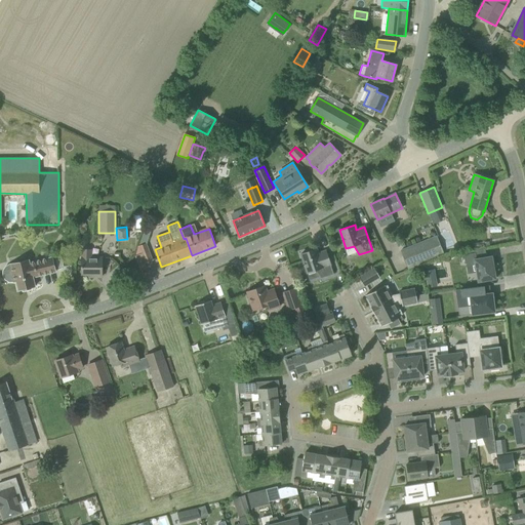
[(150,232),(144,230),(138,247),(146,244),(150,232)]
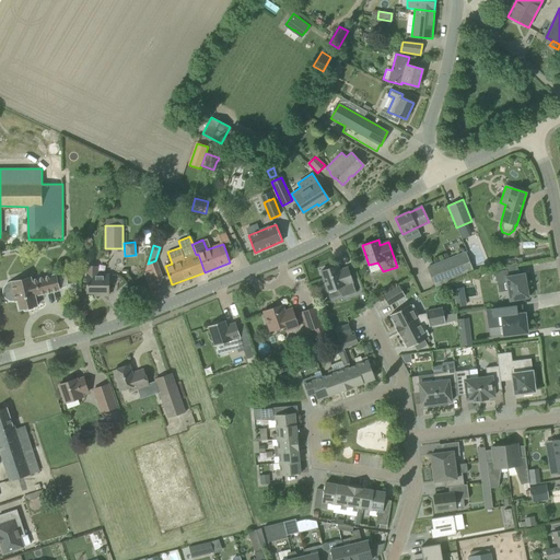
[(466,252),(427,268),(434,287),(474,271),(466,252)]
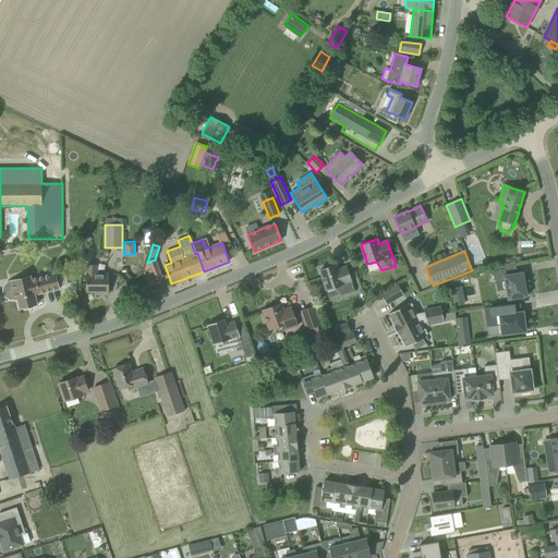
[(155,259),(147,263),(154,280),(162,277),(155,259)]
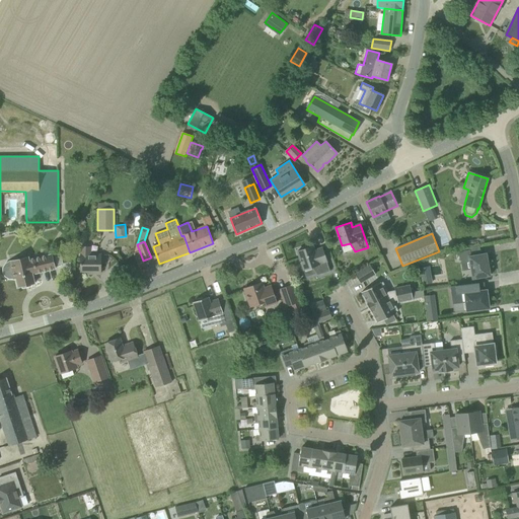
[(138,263),(143,261),(137,244),(134,252),(138,263)]
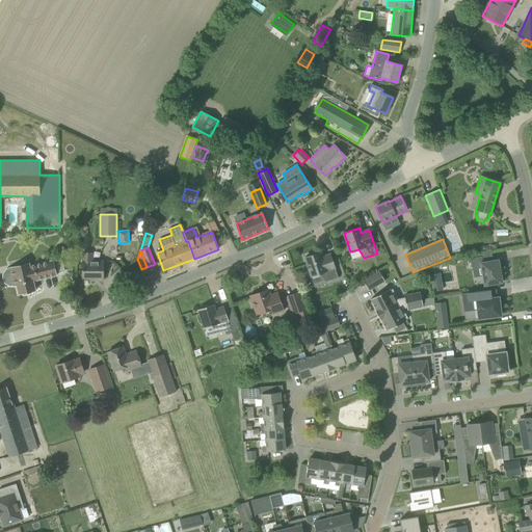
[(322,257),(321,253),(304,258),(312,276),(319,273),(325,283),(338,277),(330,255),(322,257)]
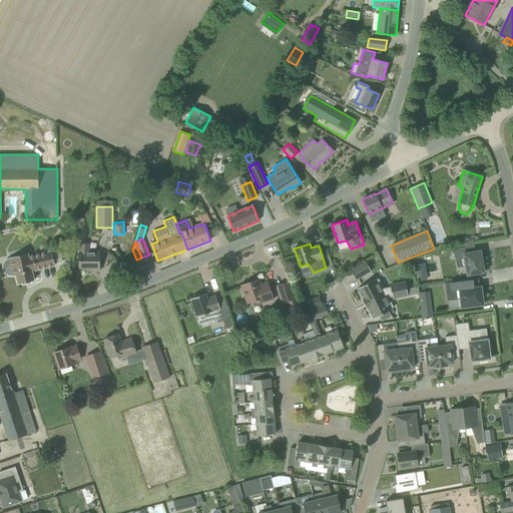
[(80,244),(80,251),(79,268),(88,269),(88,271),(99,271),(99,251),(89,251),(89,244),(80,244)]
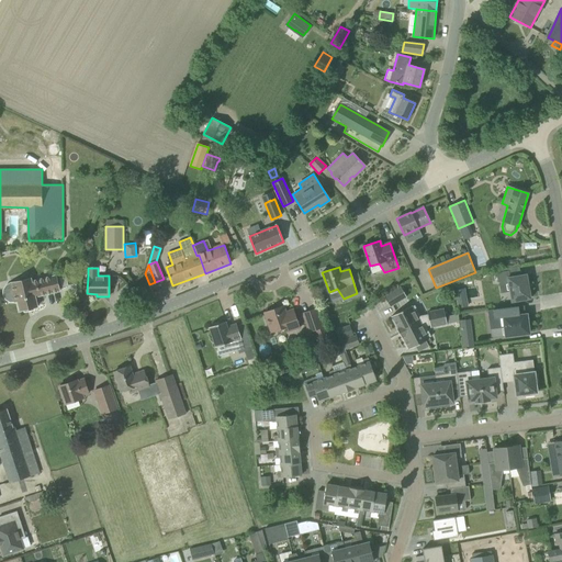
[(497,282),(508,283),(512,302),(530,299),(526,274),(509,277),(508,271),(496,273),(497,282)]
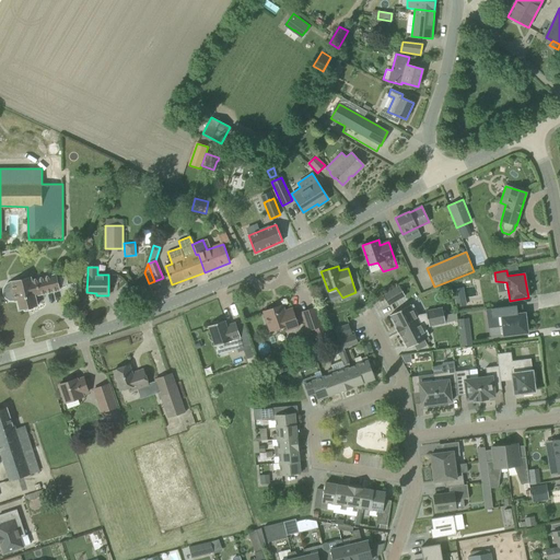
[(31,278),(10,282),(6,284),(3,289),(3,293),(6,298),(10,301),(14,301),(18,300),(20,310),(37,305),(35,296),(59,290),(56,275),(32,280),(31,278)]
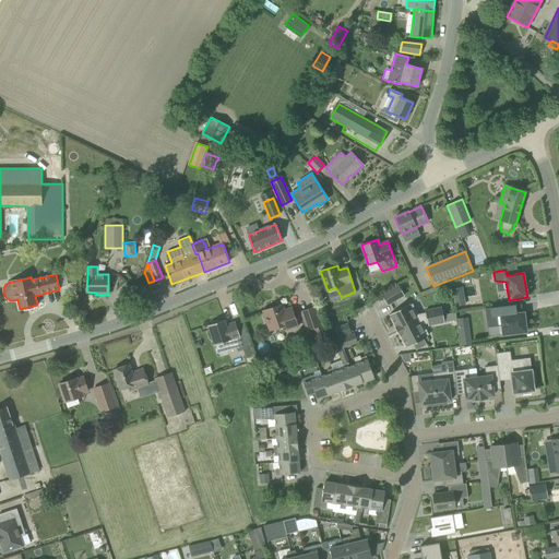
[(399,285),(382,295),(388,305),(404,295),(399,285)]
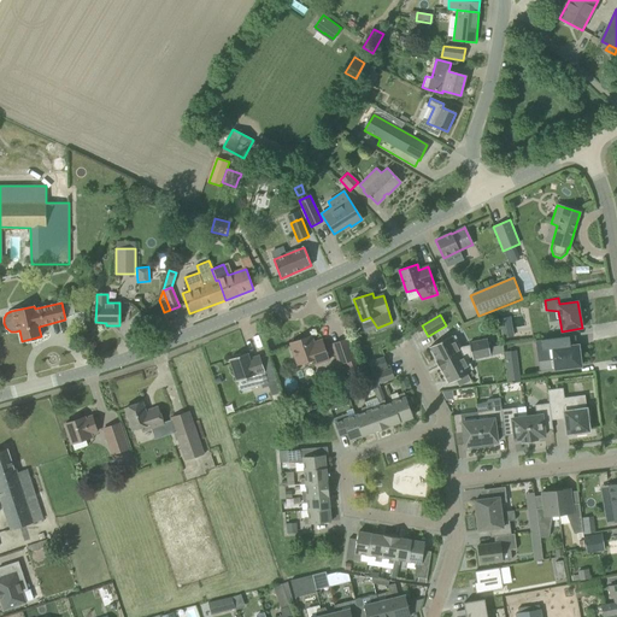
[(513,336),(512,328),(501,330),(503,339),(513,336)]
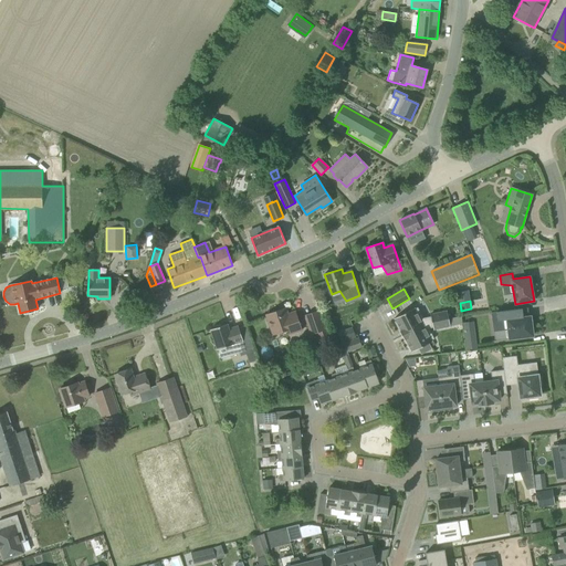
[(266,315),(273,335),(289,329),(291,334),(302,331),(295,312),(287,314),(285,308),(266,315)]
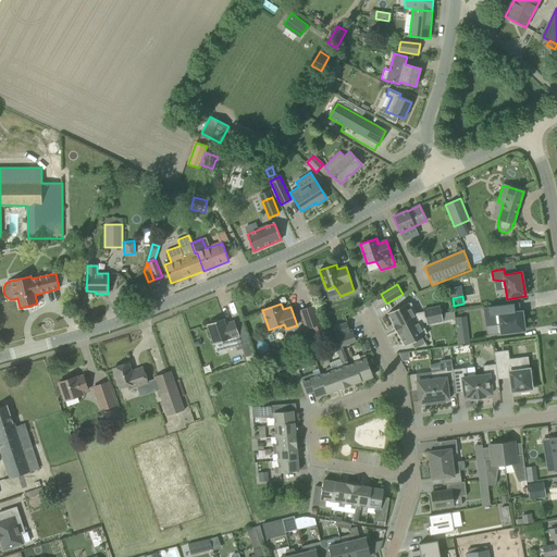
[(419,318),(442,313),(440,306),(423,309),(424,312),(417,313),(411,304),(408,305),(408,304),(388,313),(390,317),(388,317),(392,323),(393,323),(394,325),(396,330),(419,318)]
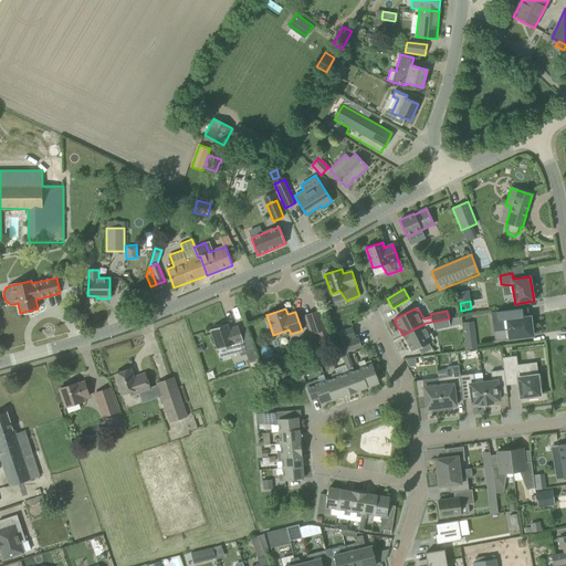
[(491,312),(492,322),(498,321),(499,329),(507,328),(509,339),(533,336),(531,316),(517,318),(516,310),(491,312)]
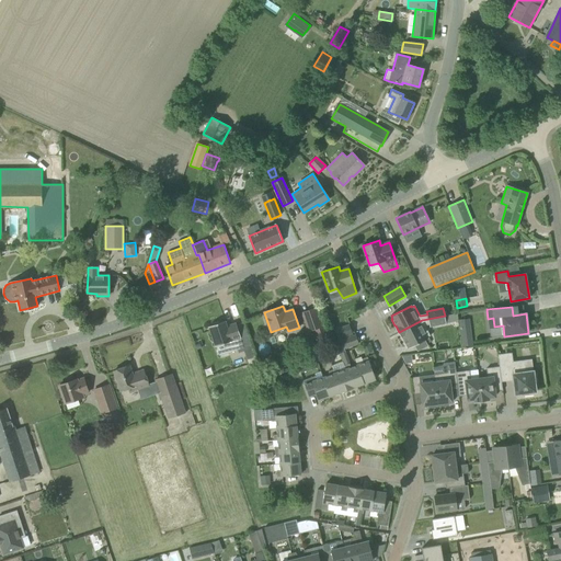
[(302,312),(309,331),(322,327),(316,308),(302,312)]
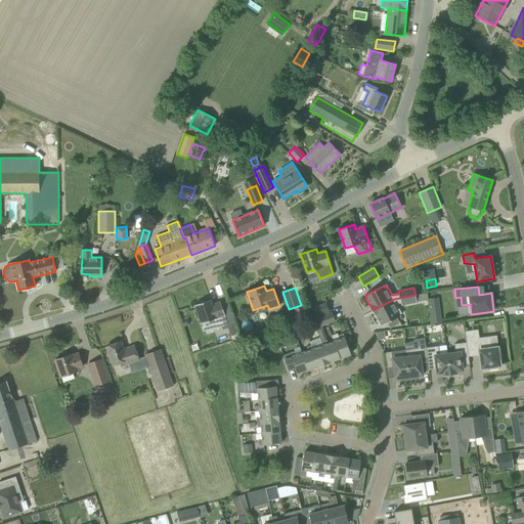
[(417,302),(416,295),(394,299),(373,310),(375,315),(376,314),(381,325),(400,316),(399,314),(401,313),(396,304),(401,303),(401,305),(417,302)]
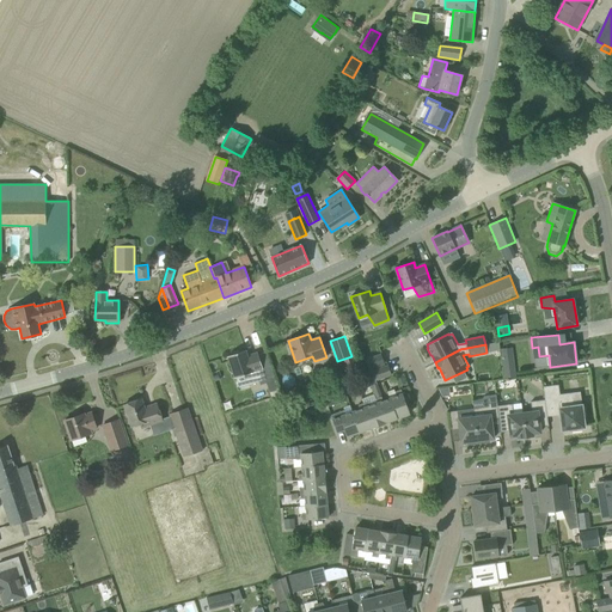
[(512,349),(501,350),(505,380),(514,379),(512,349)]
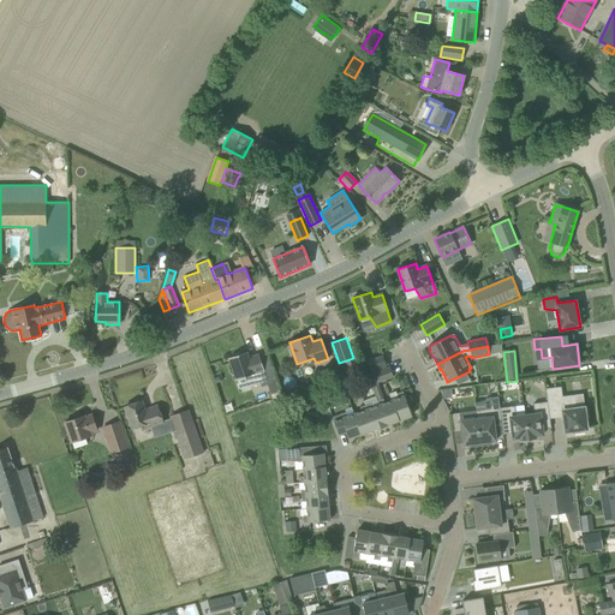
[(258,354),(249,358),(246,352),(228,358),(230,363),(236,380),(246,376),(250,387),(268,381),(264,370),(258,354)]
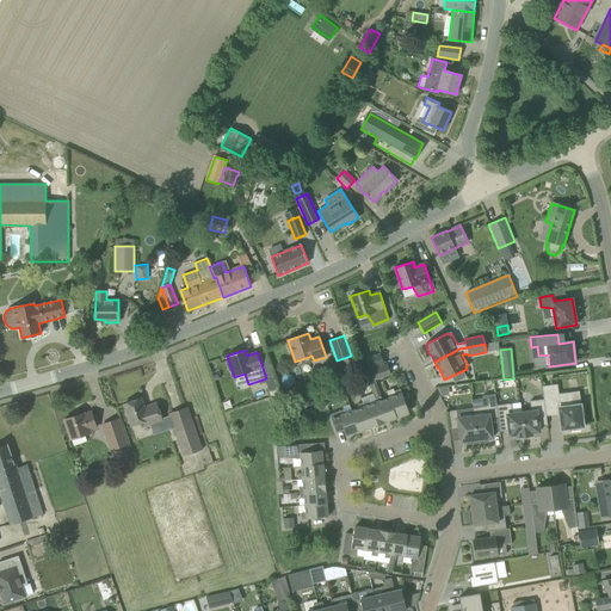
[(368,370),(384,364),(381,353),(364,359),(368,370)]
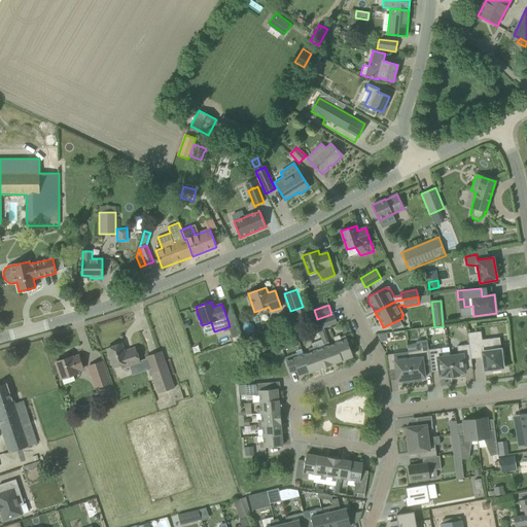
[(321,319),(324,327),(337,323),(335,315),(321,319)]
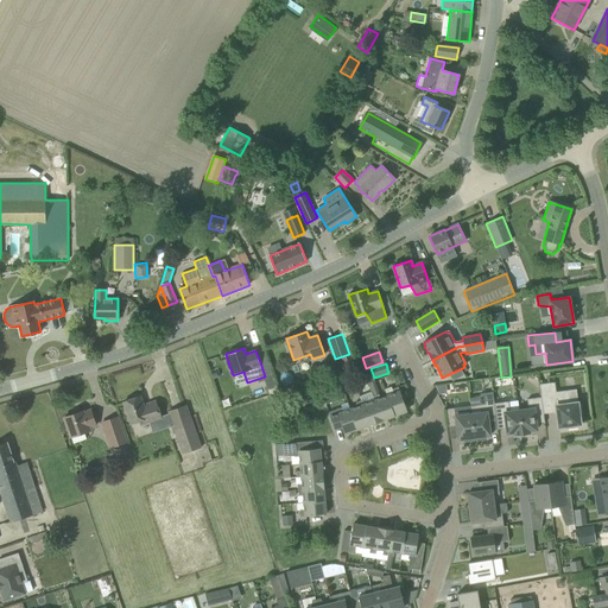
[(539,385),(542,398),(544,413),(557,411),(559,428),(568,426),(568,429),(578,428),(578,424),(580,424),(578,415),(582,413),(581,405),(577,405),(577,403),(575,404),(575,400),(568,401),(567,391),(555,393),(553,382),(539,385)]
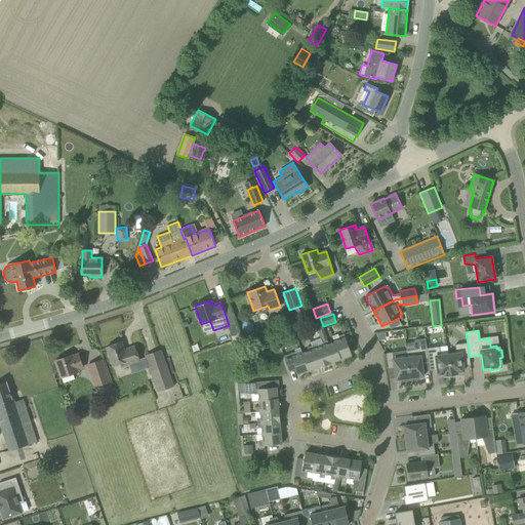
[(240,338),(238,332),(231,334),(233,340),(240,338)]
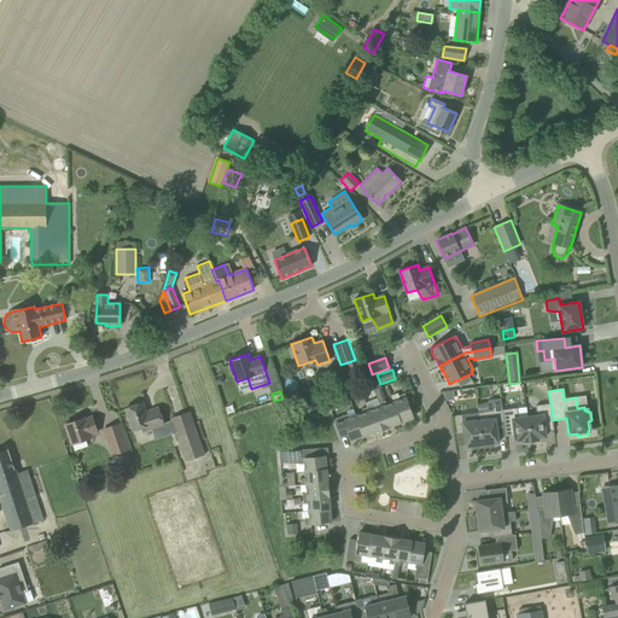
[(401,400),(394,402),(401,423),(414,418),(404,394),(398,396),(401,400)]
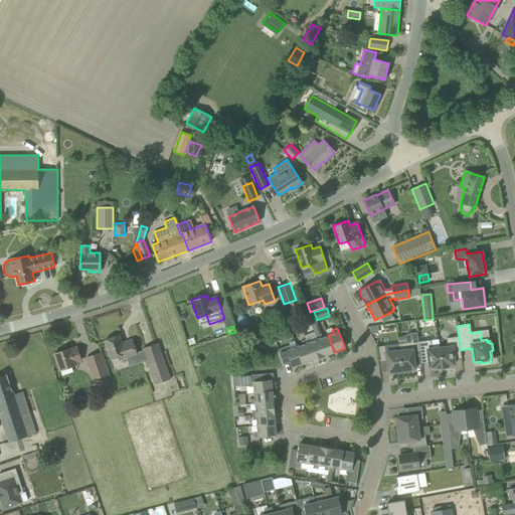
[(324,356),(334,352),(328,335),(322,338),(321,334),(316,335),(318,339),(324,356)]
